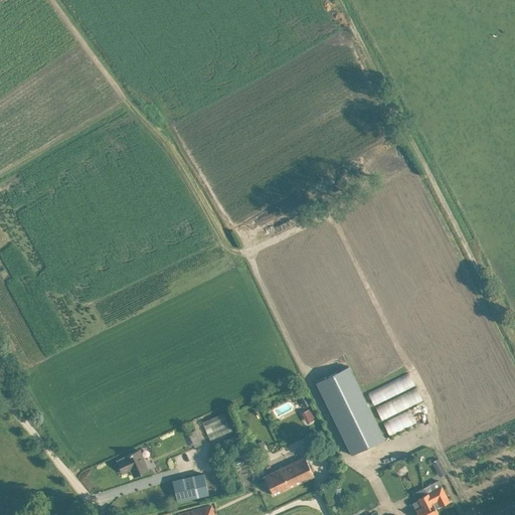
[(348,366),(316,382),(334,419),(337,423),(351,455),(384,439),(348,366)]
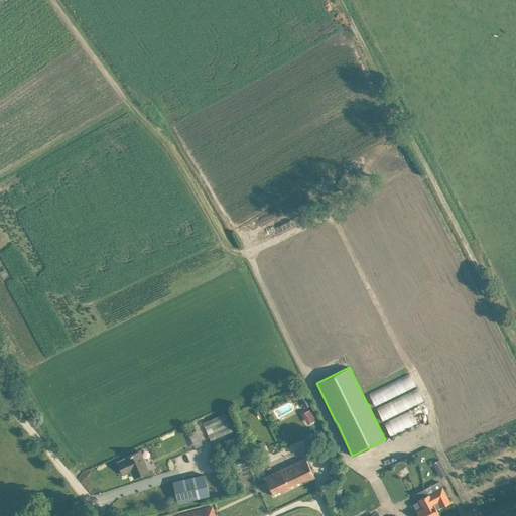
[(386,422),(427,403),(421,390),(380,410),(386,422)]
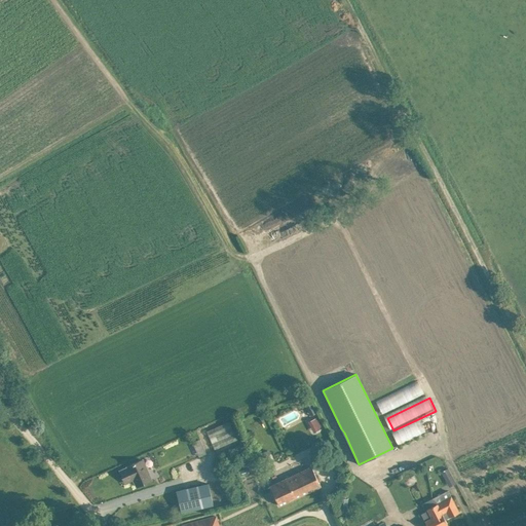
[(212,430),(216,450),(239,445),(235,425),(212,430)]
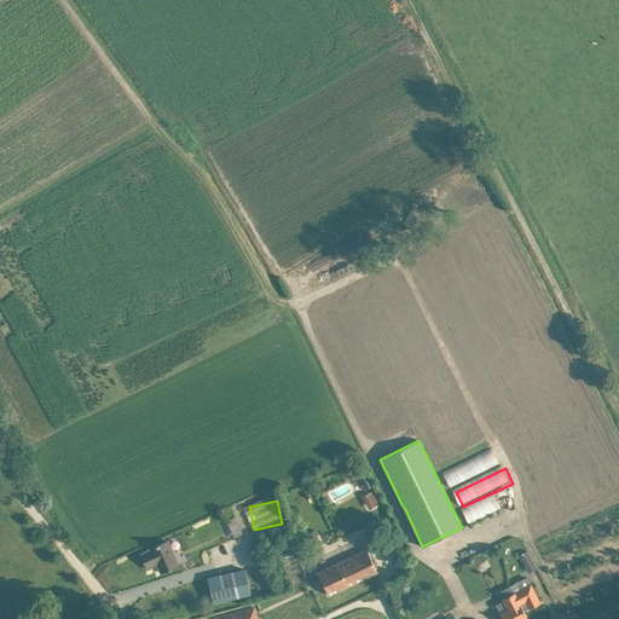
[(491,518),(490,513),(495,510),(491,501),(466,509),(470,525),(491,518)]
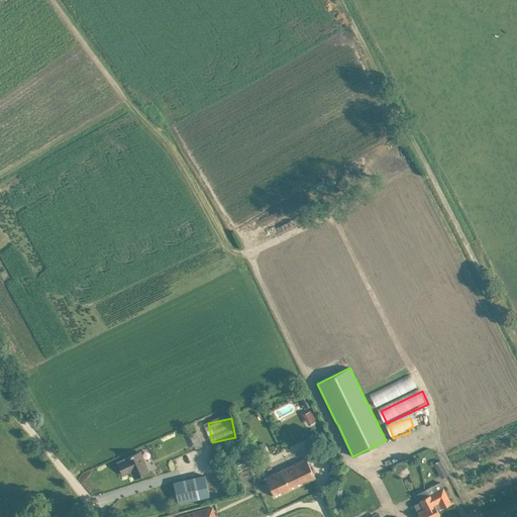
[(125,458),(126,459),(118,462),(123,475),(131,471),(134,478),(148,472),(140,452),(132,455),(132,454),(130,455),(130,456),(125,458)]
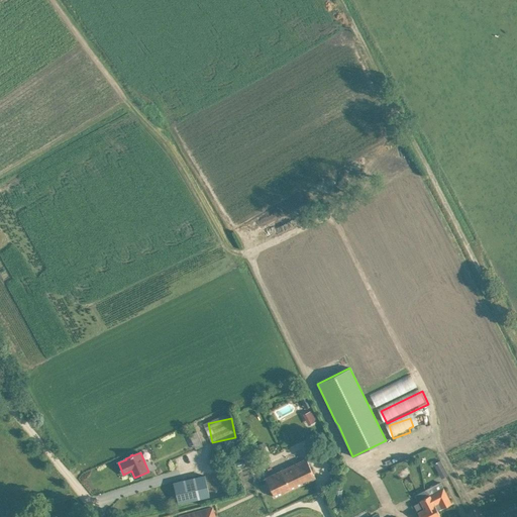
[(275,497),(315,478),(307,458),(266,478),(275,497)]
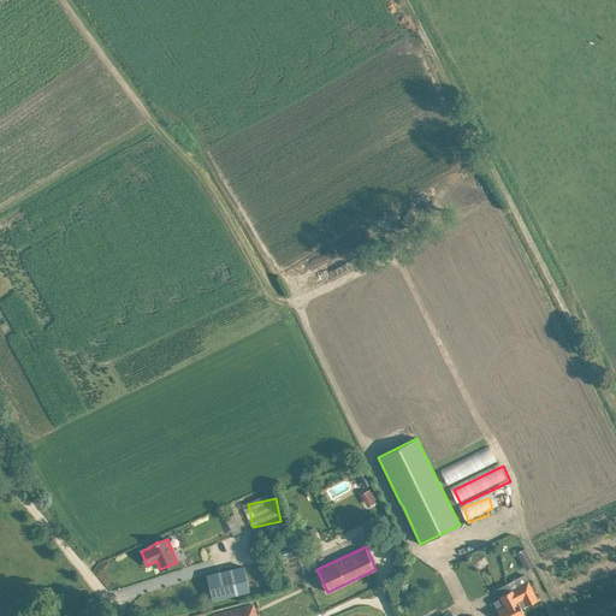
[(525,549),(516,552),(521,562),(529,557),(525,549)]
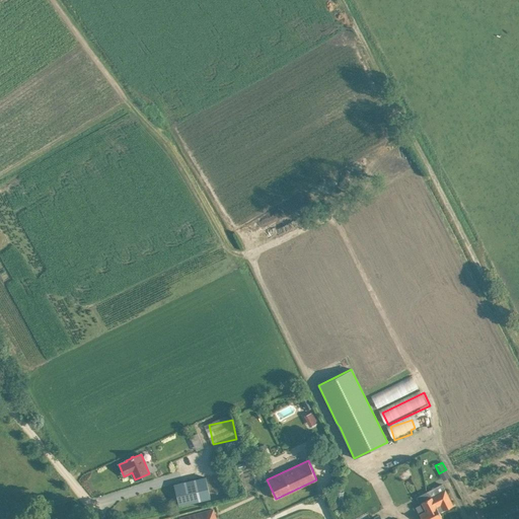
[(178,505),(211,498),(206,477),(174,485),(178,505)]
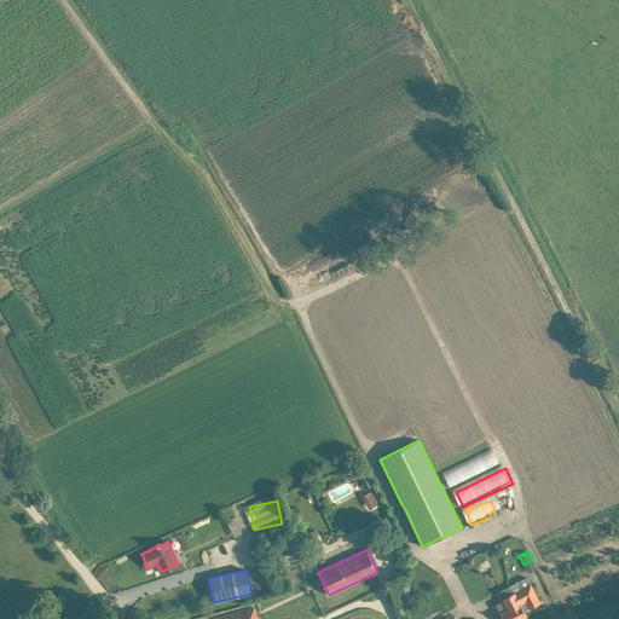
[(527,577),(509,586),(513,594),(514,593),(524,611),(528,608),(530,609),(541,603),(534,593),(528,578),(527,577)]
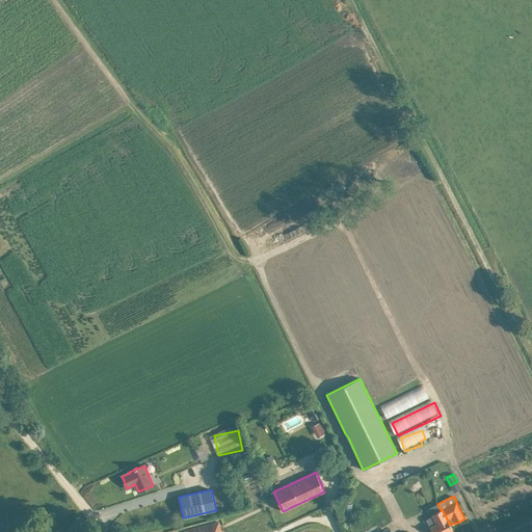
[(430,516),(426,520),(430,528),(431,530),(431,531),(449,531),(453,530),(450,525),(442,509),(441,510),(437,504),(427,509),(430,516)]
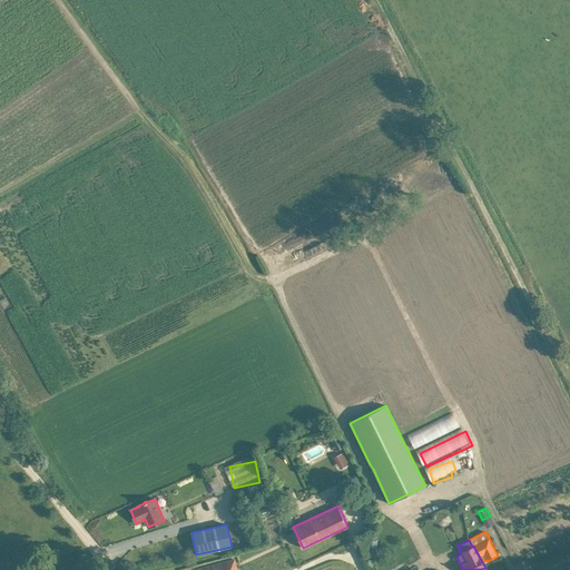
[(236,569),(234,559),(198,569),(236,569)]
